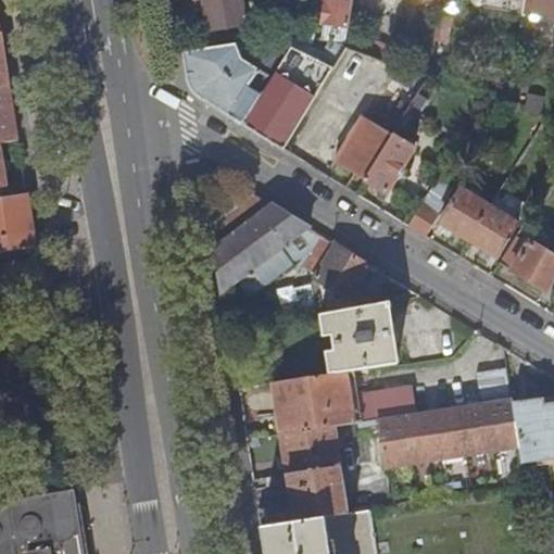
[(193,0),(196,9),(204,8),(208,27),(244,22),(240,0),(193,0)]
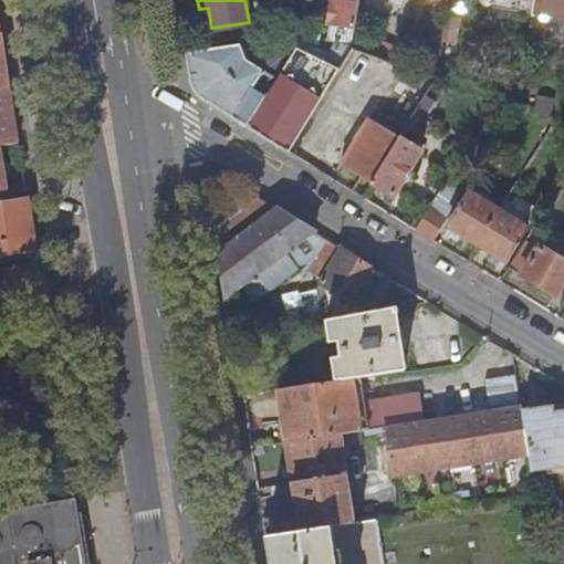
[(345,24),(343,39),(351,40),(356,0),(332,0),(329,22),(345,24)]
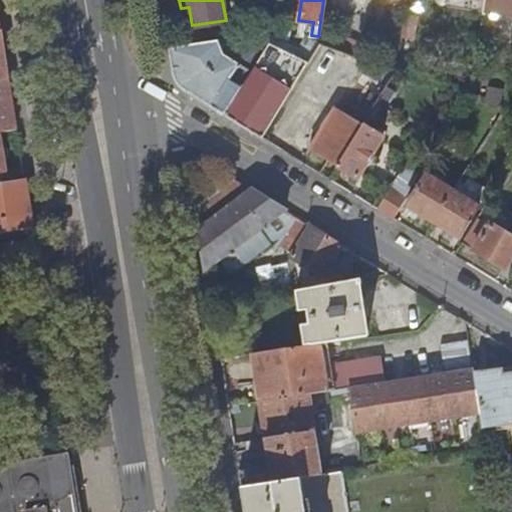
[(511,15),(511,0),(486,0),(484,11),(511,15)]
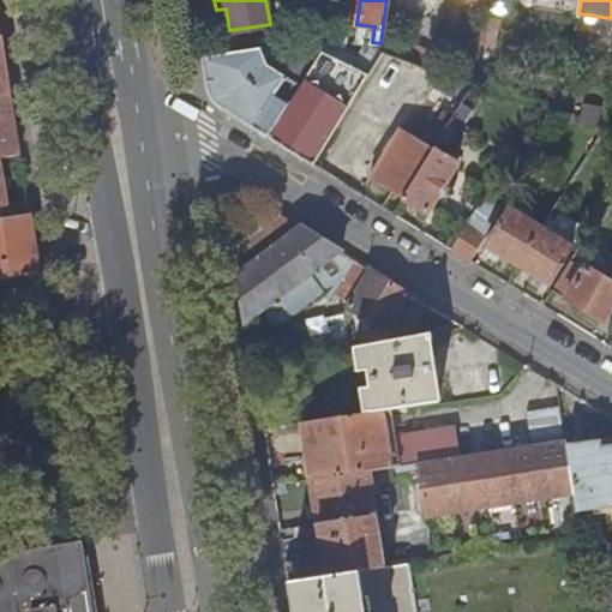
[(483,16),(478,45),(492,47),(497,18),(483,16)]
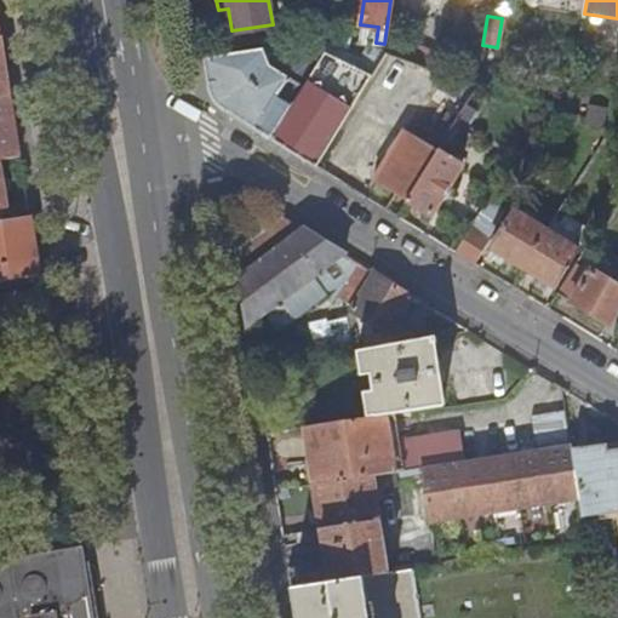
[(207,85),(224,109),(270,137),(303,85),(270,63),(262,47),(204,57),(207,85)]
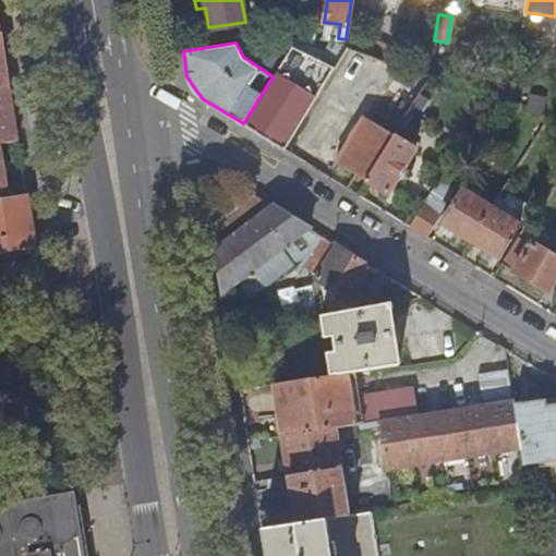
[(331,67),(292,45),(289,50),(276,70),(273,76),(243,123),(283,147),(331,67)]
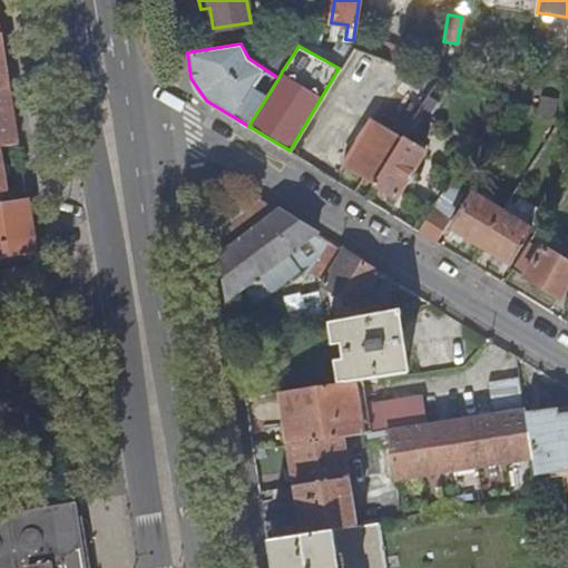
[(289,47),(275,67),(282,71),(295,51),(289,47)]
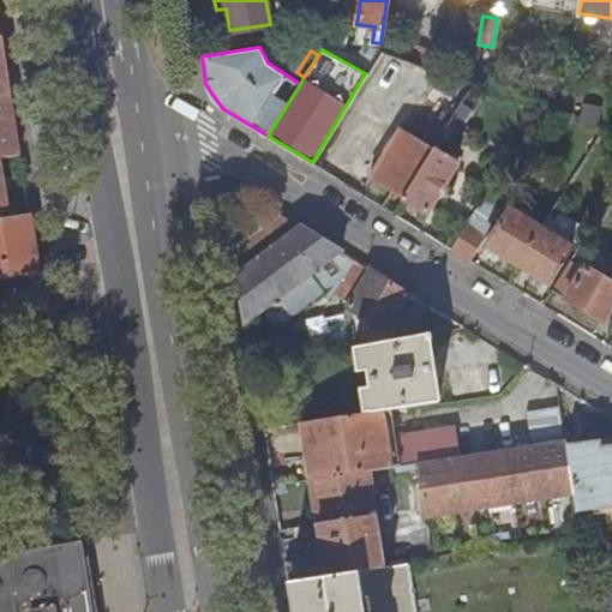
[(0,157),(18,154),(9,94),(0,95),(0,157)]
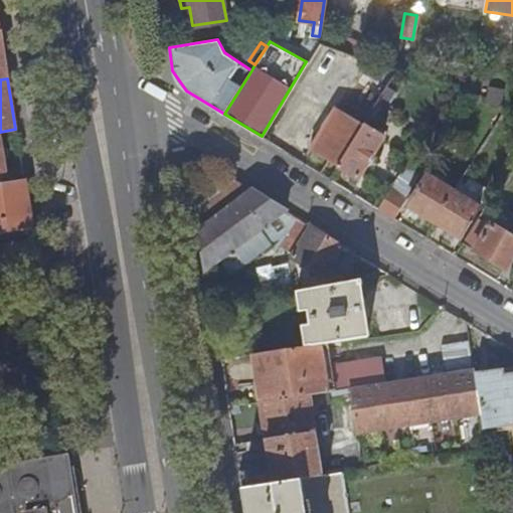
[(487,86),(484,100),(498,103),(500,89),(487,86)]
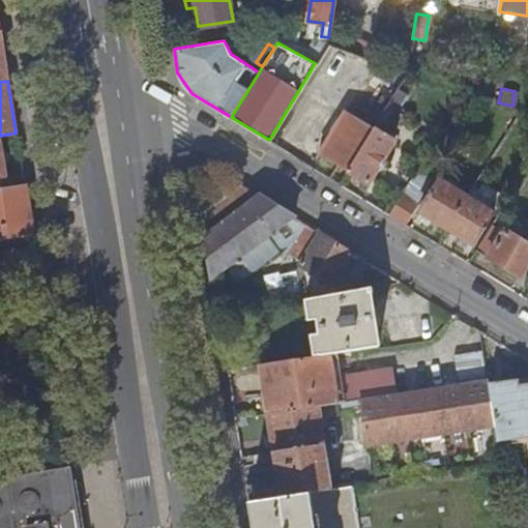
[(344,109),(317,152),(347,171),(373,127),(344,109)]
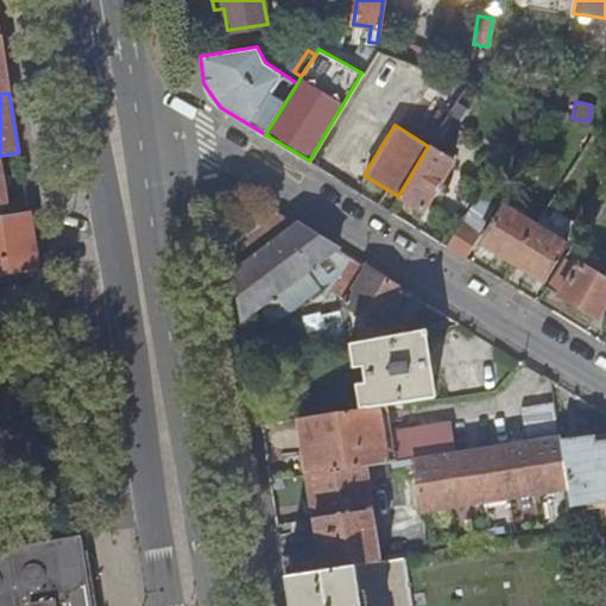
[(428,146),(398,196),(421,212),(452,161),(428,146)]
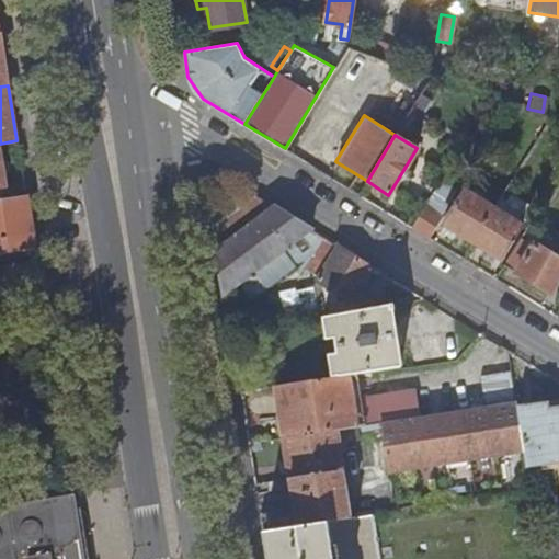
[(471,241),(493,206),(465,187),(444,224),(471,241)]
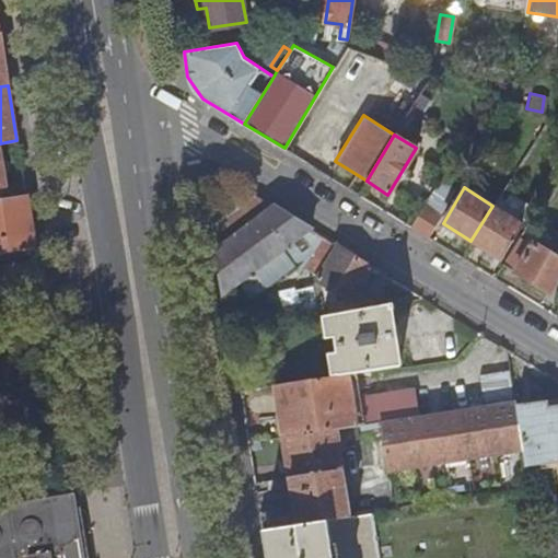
[(25,194),(0,197),(0,253),(35,246),(33,240),(25,194)]
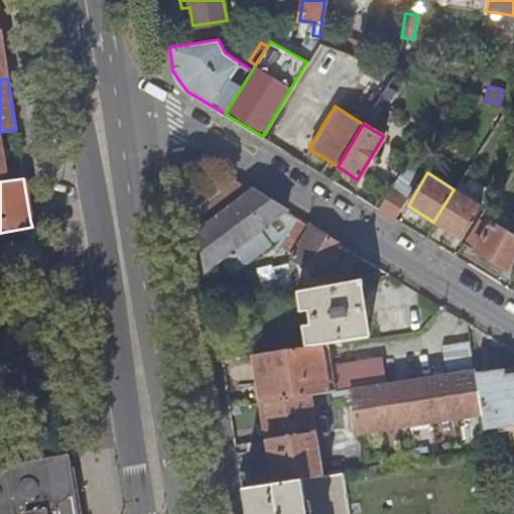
[(224,263),(235,255),(238,259),(250,250),(244,241),(285,211),(238,181),(196,211),(206,269),(221,259),(224,263)]
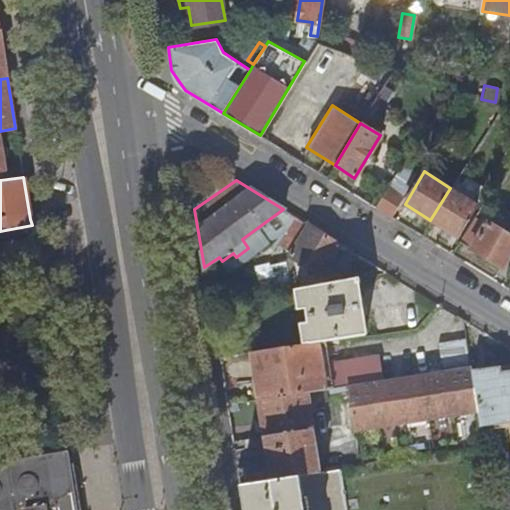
[(386,187),(375,206),(391,216),(403,197),(386,187)]
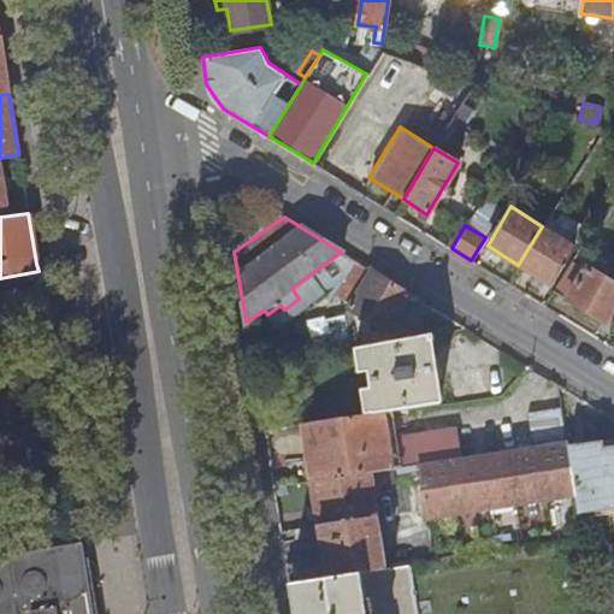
[(548,283),(572,244),(542,226),(518,265),(548,283)]
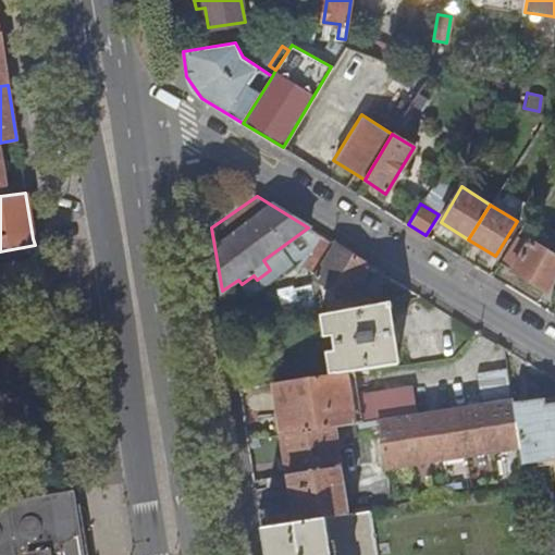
[(516,235),(500,261),(546,290),(554,274),(554,255),(546,251),(551,244),(528,230),(522,238),(516,235)]
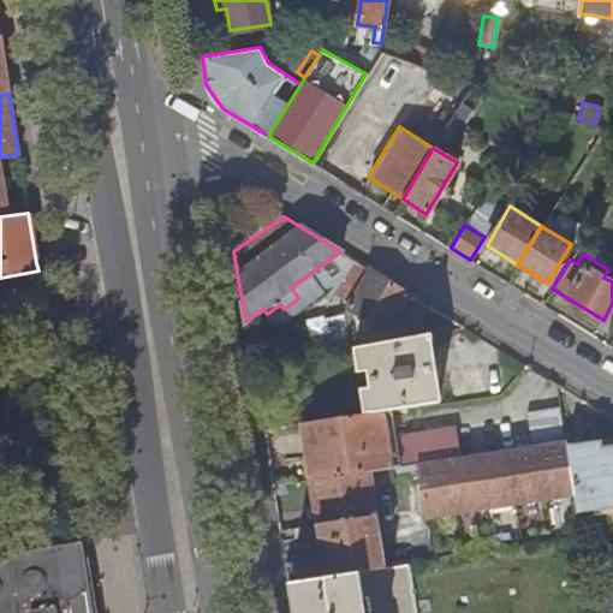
[(349,302),(370,269),(355,260),(334,293),(349,302)]
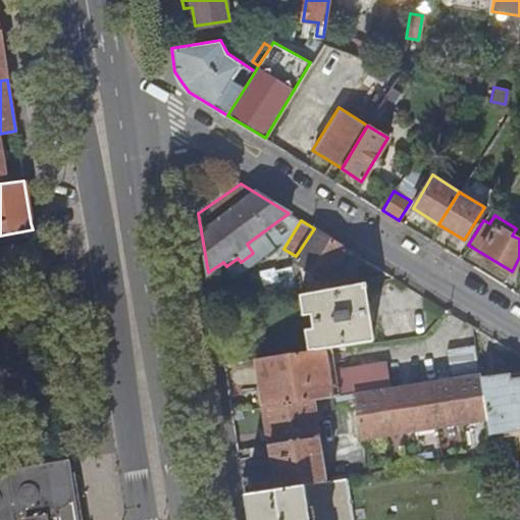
[(294,259),(327,279),(347,249),(314,228),(296,256),(294,259)]
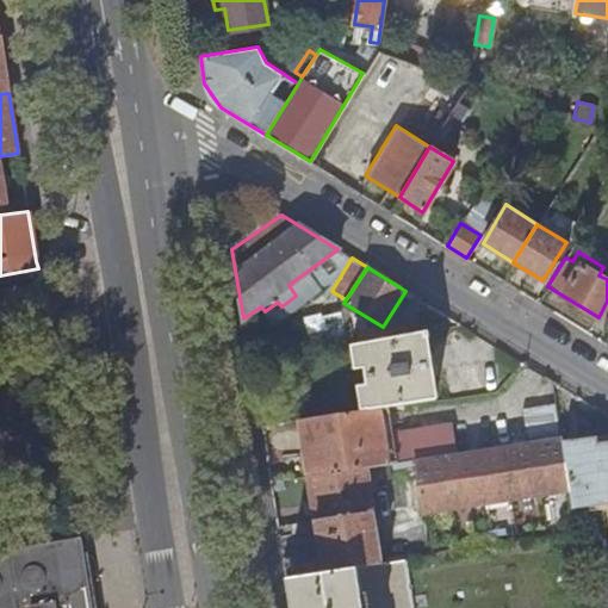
[(0,299),(41,295),(38,268),(0,275),(0,607),(91,607),(80,537),(0,550),(0,299)]
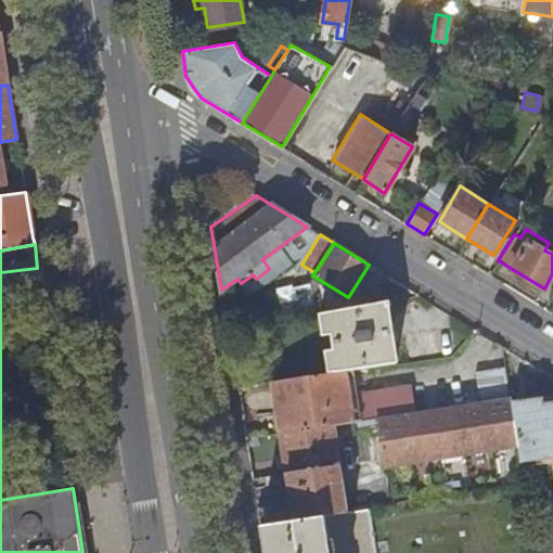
[(335,296),(324,288),(311,292),(316,313),(324,312),(337,309),(335,296)]
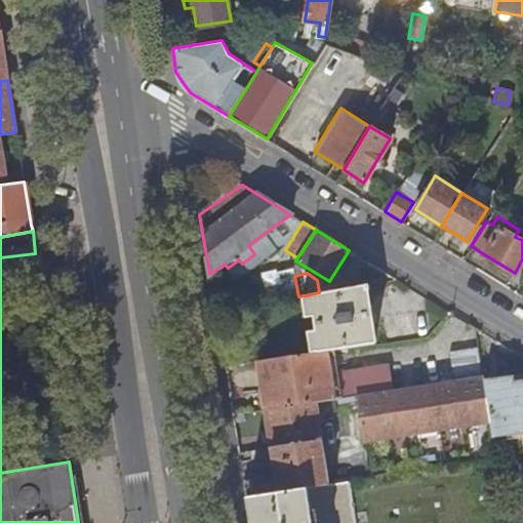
[(368,289),(367,283),(319,292),(307,295),(309,314),(314,313),(316,332),(312,332),(315,351),(330,349),(373,343),(369,322),(375,321),(372,306),(367,306),(364,290),(368,289)]
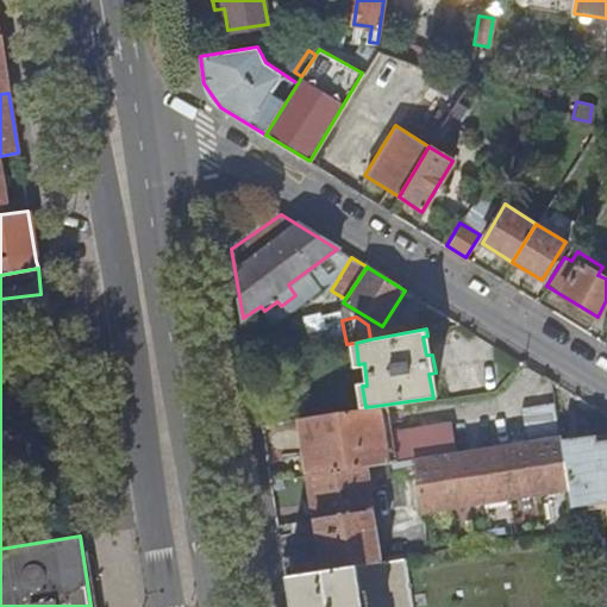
[(552,401),(519,407),(524,440),(558,436),(552,401)]
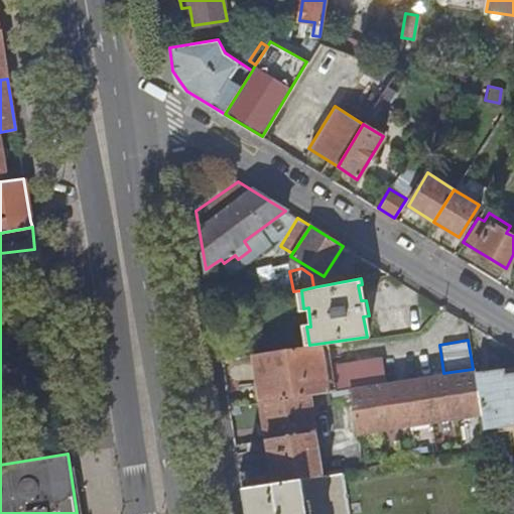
[(334,391),(329,365),(325,343),(309,345),(252,354),(260,402),(327,392),(334,391)]
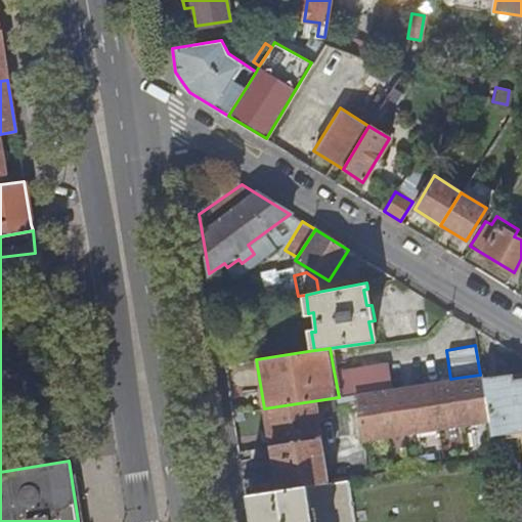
[(353,394),(389,389),(385,362),(334,371),(339,397),(353,394)]
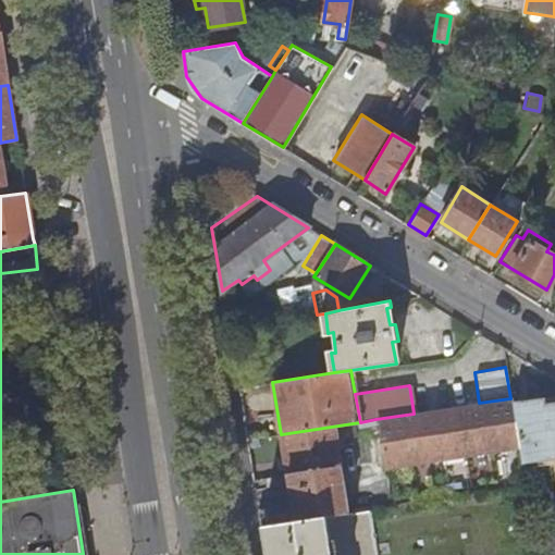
[(518,445),(520,461),(553,456),(554,470),(554,399),(543,402),(542,396),(510,401),(518,445)]
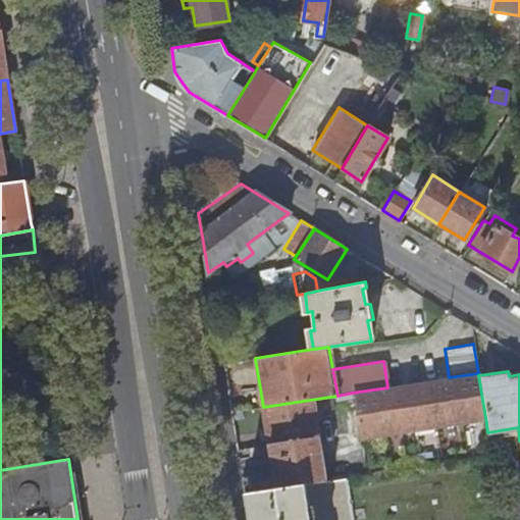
[(352,393),(359,437),(485,417),(478,375),(478,373),(449,377),(387,387),(352,393)]
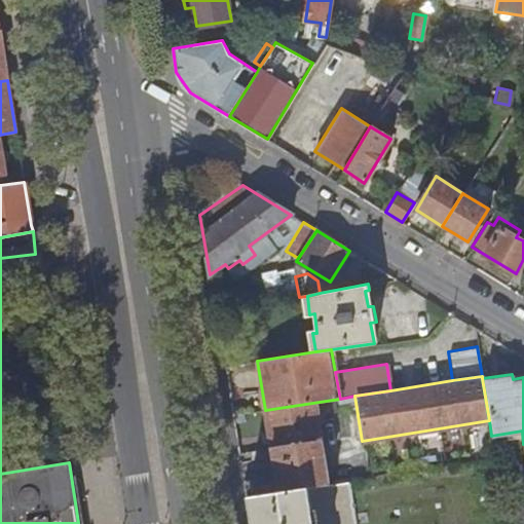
[(335,412),(333,400),(265,410),(275,475),(242,479),(246,497),(326,484),(315,422),(323,421),(321,414),(335,412)]
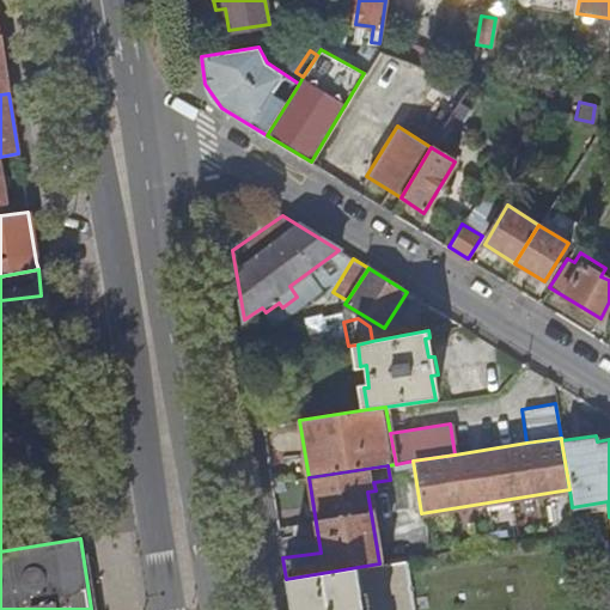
[(428,609),(421,557),(379,563),(286,579),(290,609),(428,609)]
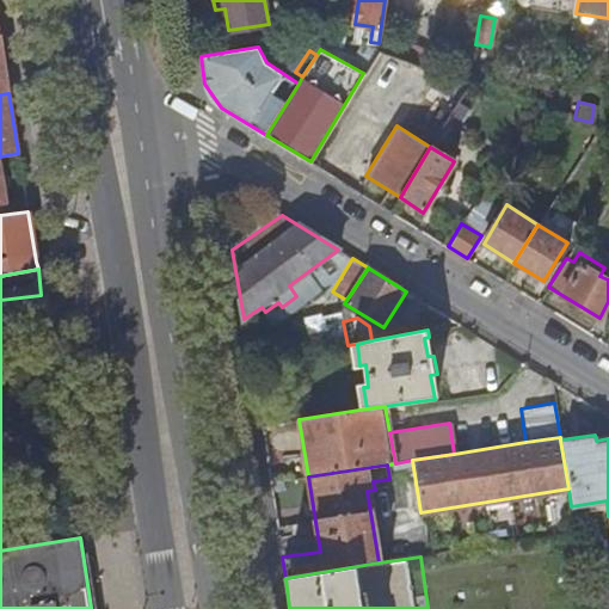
All buildings are outlined.
